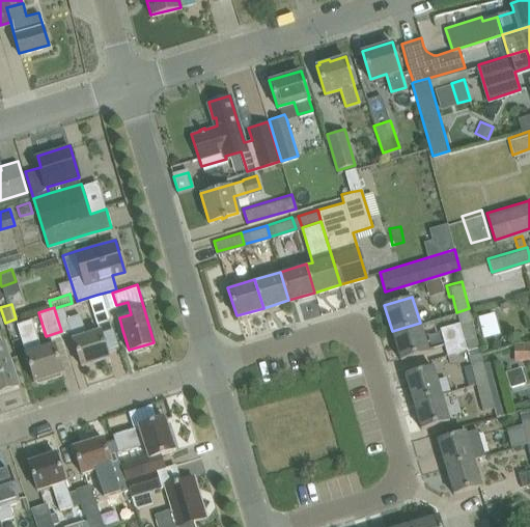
[(466,347),(478,343),(474,328),(469,308),(456,312),(459,321),(439,326),(447,354),(466,348),(466,347)]
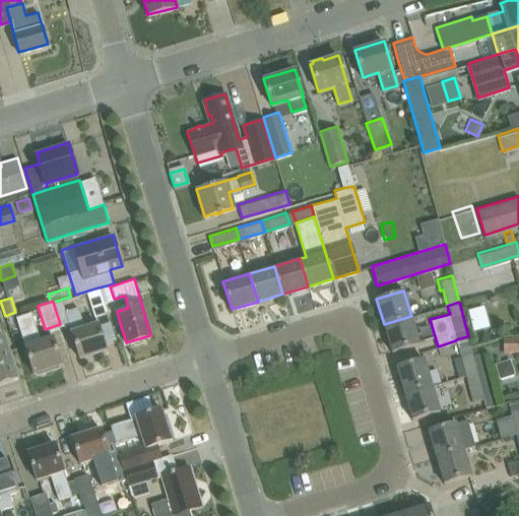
[(77,306),(64,310),(68,321),(73,338),(79,358),(106,348),(103,340),(115,336),(109,317),(107,312),(94,316),(96,323),(84,327),(77,306)]
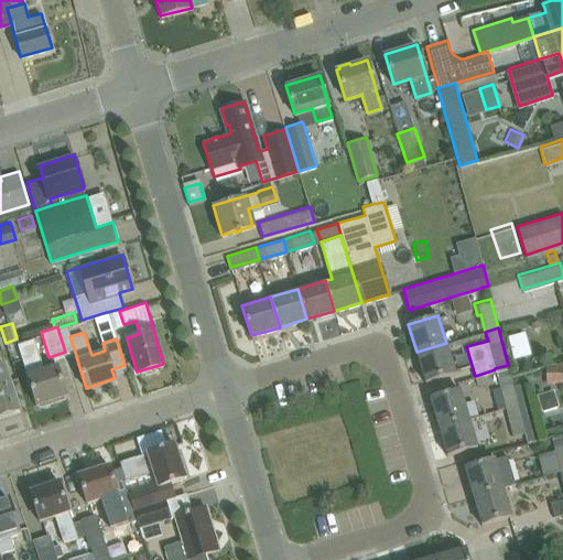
[(56,363),(42,368),(32,338),(17,344),(29,383),(35,404),(66,394),(56,363)]
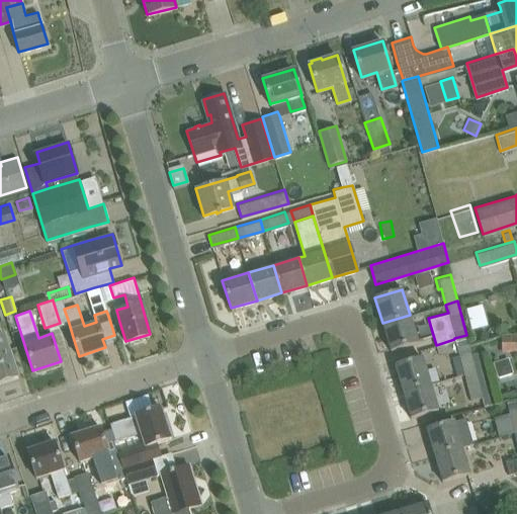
[(382,323),(390,349),(418,341),(410,315),(382,323)]
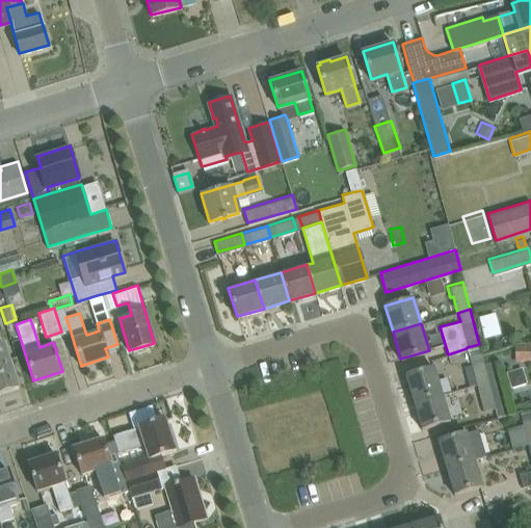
[(0,391),(18,386),(4,342),(0,343),(0,391)]
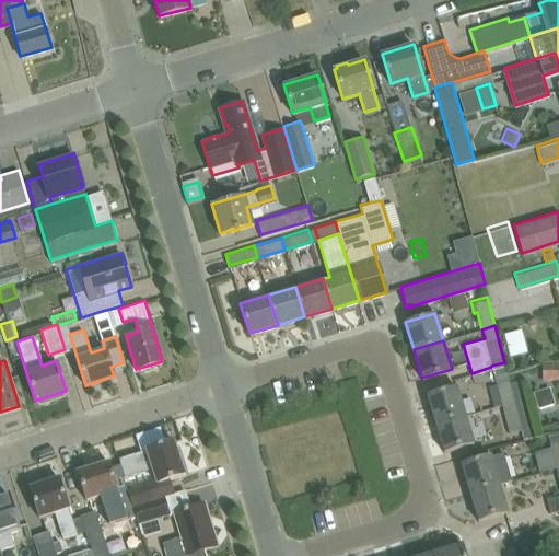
[(501,403),(514,400),(508,374),(504,362),(491,366),(491,367),(501,403)]
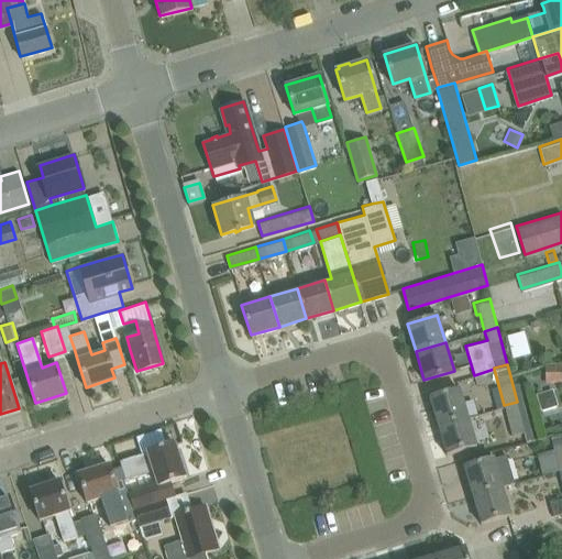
[(460,387),(450,391),(429,396),(438,425),(469,416),(460,387)]
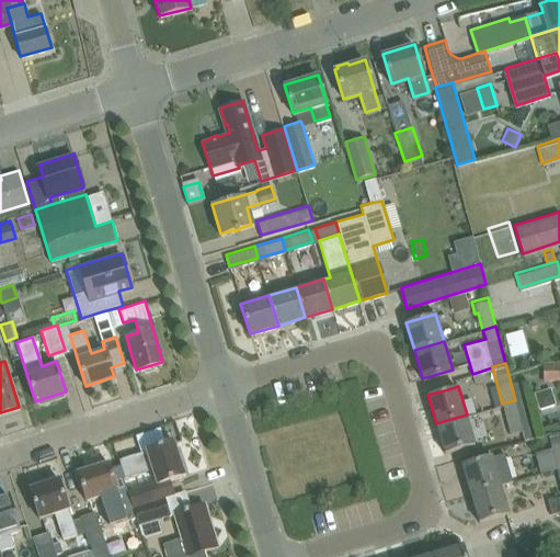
[(502,404),(510,431),(522,428),(515,400),(502,404)]
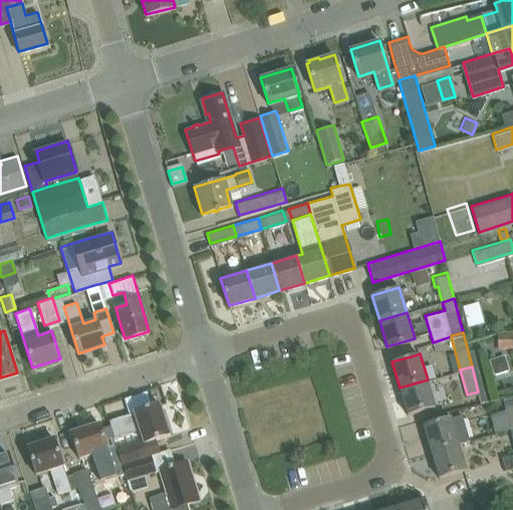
[(428,379),(400,388),(407,413),(435,405),(428,379)]
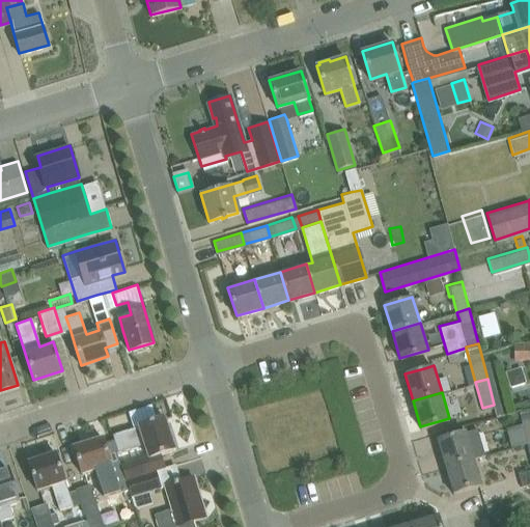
[(526,440),(529,439),(529,406),(519,409),(526,440)]
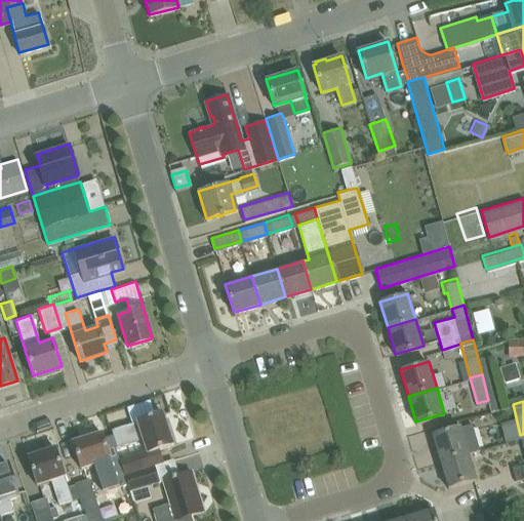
[(505,403),(487,407),(488,414),(476,418),(483,443),(496,440),(494,432),(512,428),(505,403)]
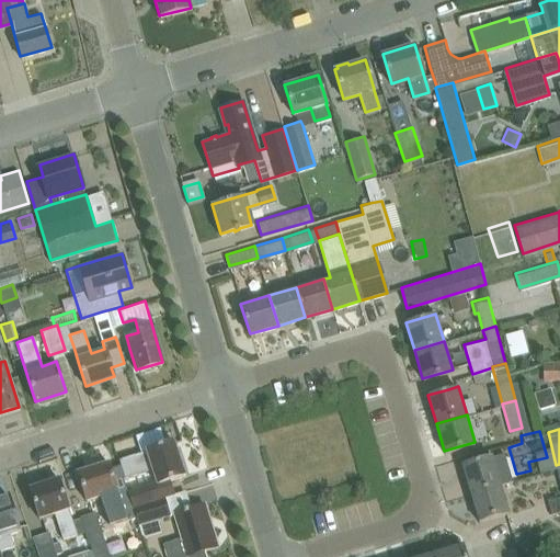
[(128,490),(126,490),(130,504),(163,496),(173,492),(169,478),(184,474),(173,440),(118,458),(124,476),(152,466),(156,478),(127,487),(128,490)]
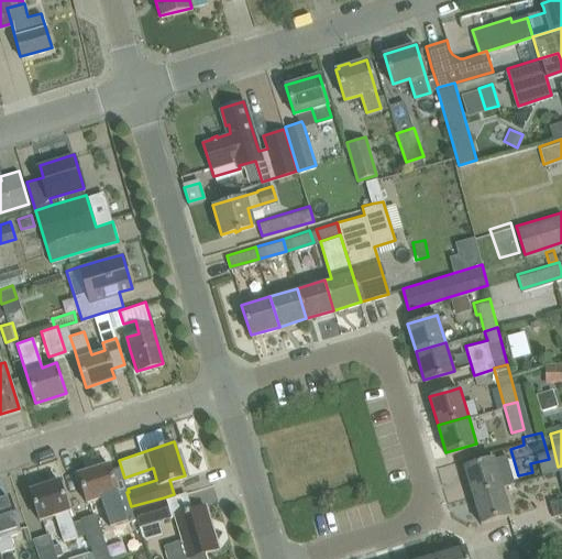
[(463,466),(471,493),(502,483),(514,480),(506,453),(463,466)]
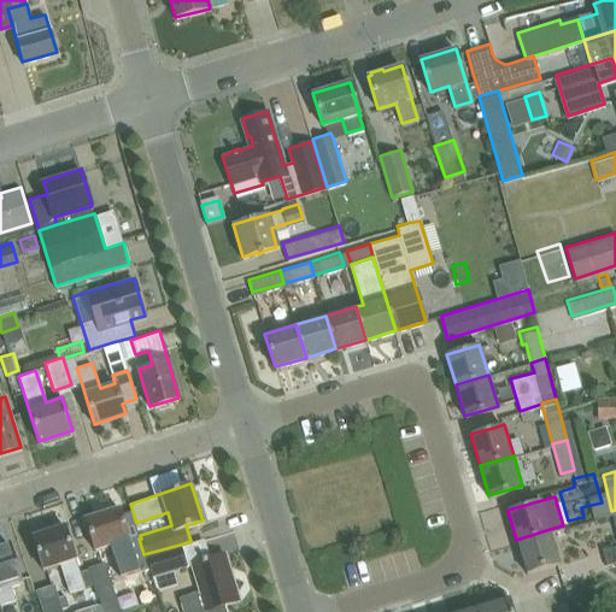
[(130,542),(127,530),(119,507),(84,518),(94,549),(113,543),(123,575),(148,566),(144,554),(139,539),(130,542)]
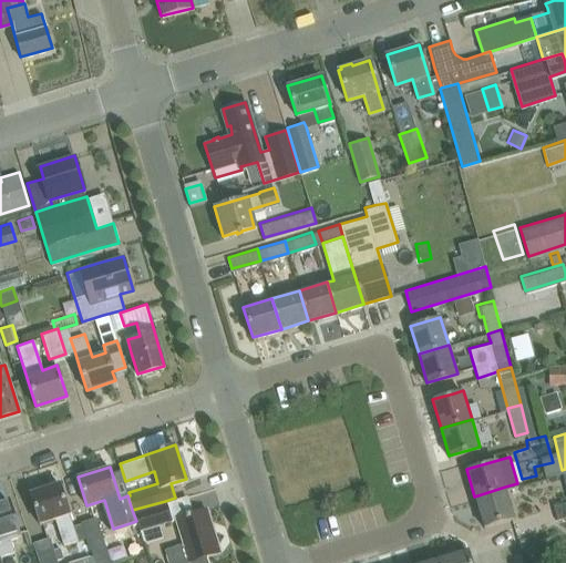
[(565,499),(565,500),(553,503),(555,511),(557,518),(565,514),(565,469),(562,470),(562,471),(565,489),(565,499)]
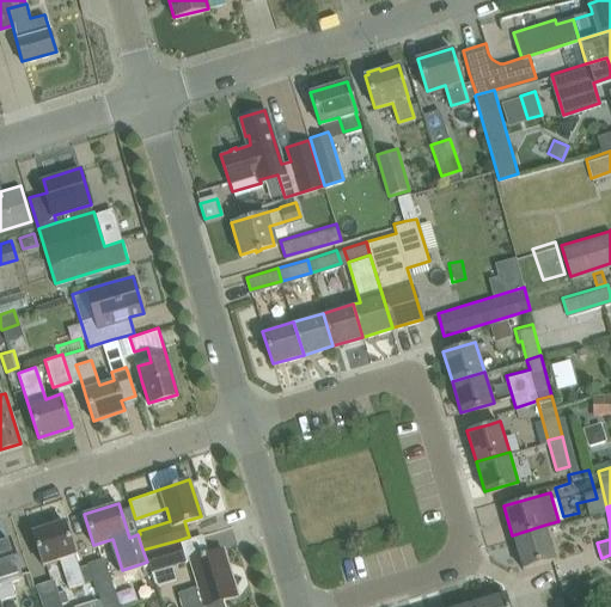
[(59,558),(67,583),(91,576),(87,566),(79,569),(63,520),(31,531),(42,564),(59,558)]
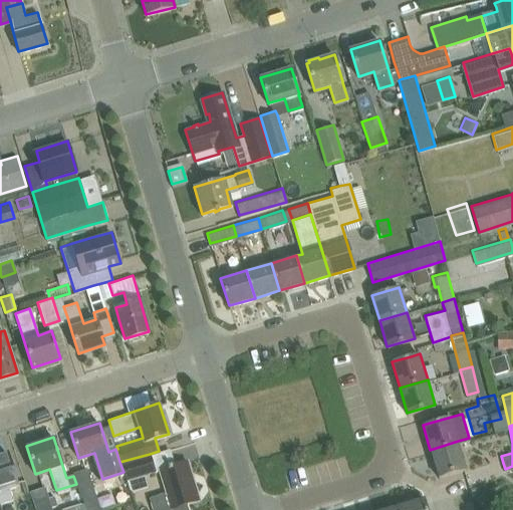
[(458,441),(430,450),(438,476),(466,468),(458,441)]
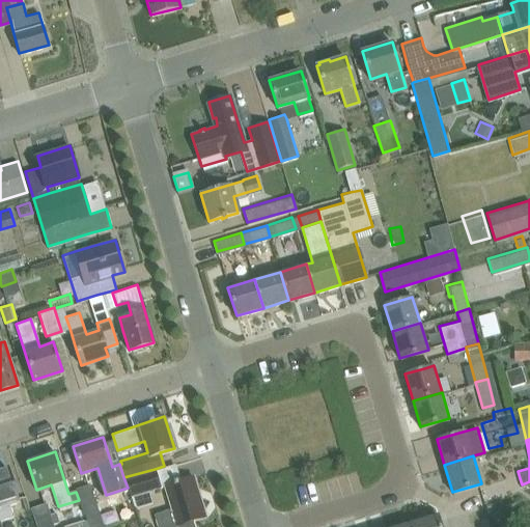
[(1,526),(0,523),(0,519),(9,516),(14,515),(9,503),(18,500),(7,467),(0,469),(0,526),(1,526)]
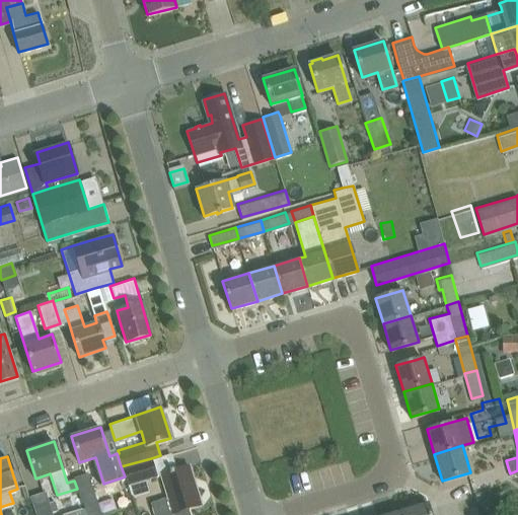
[(151,458),(121,466),(125,476),(126,475),(128,483),(156,474),(151,458)]
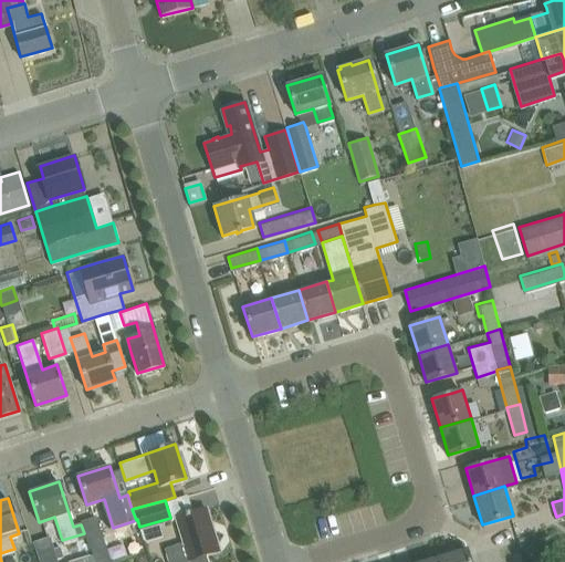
[(168,561),(208,561),(206,553),(219,550),(212,529),(209,530),(203,509),(206,508),(206,507),(176,516),(184,540),(164,547),(168,561)]
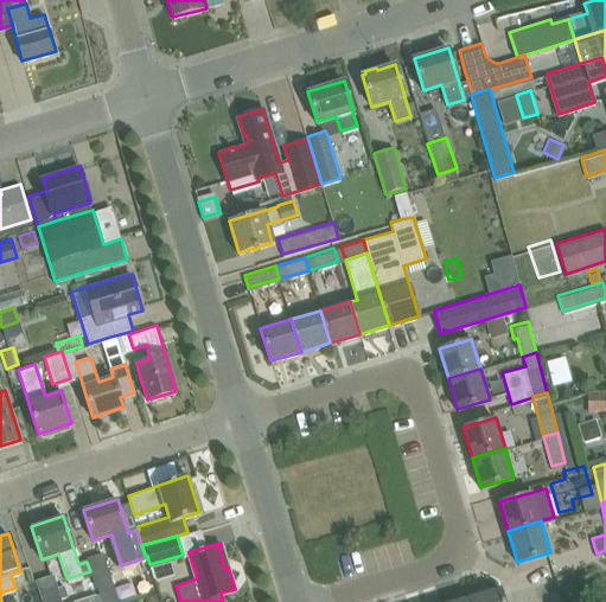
[(85,557),(87,562),(90,571),(91,570),(99,591),(97,591),(100,601),(107,601),(119,599),(102,552),(85,557)]
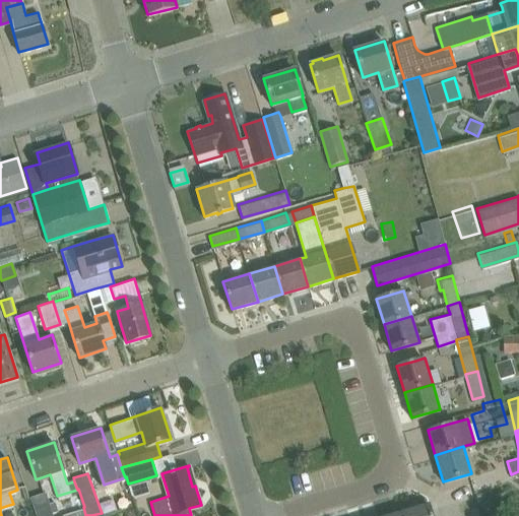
[(29,497),(36,515),(85,515),(83,507),(53,515),(46,492),(29,497)]
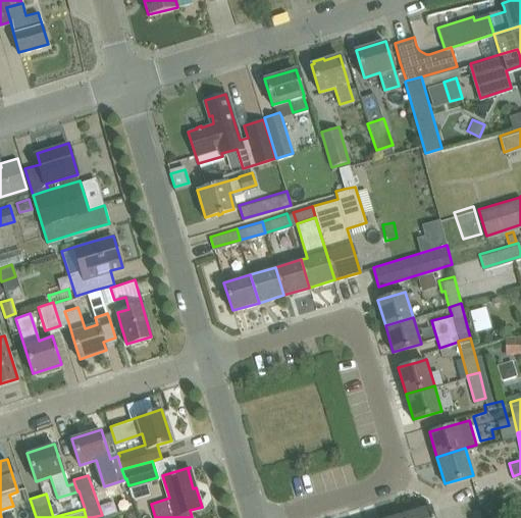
[(433,517),(429,505),(404,513),(405,517),(433,517)]
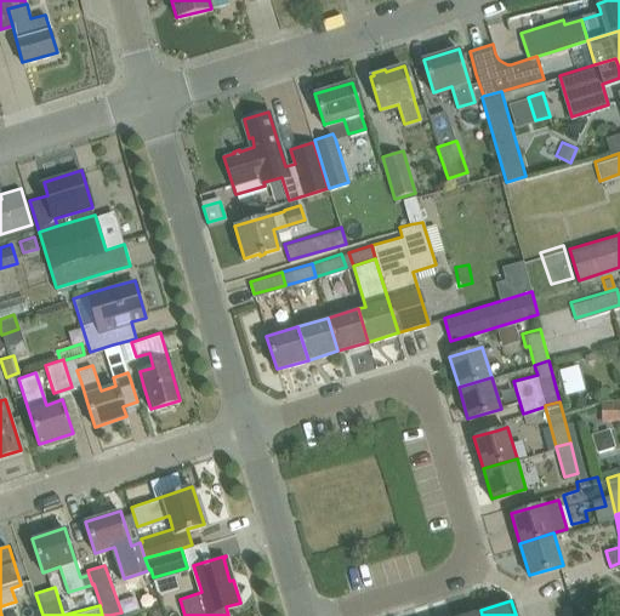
[(153,604),(148,609),(149,615),(155,615),(160,611),(159,605),(153,604)]
